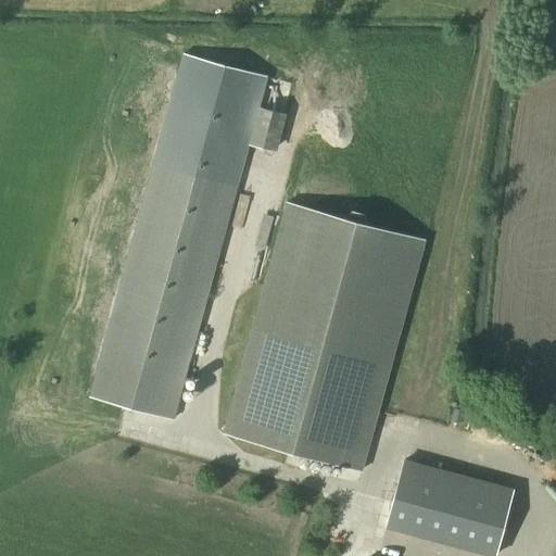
[(184,53),(89,396),(123,405),(173,419),(180,392),(267,76),(184,53)]
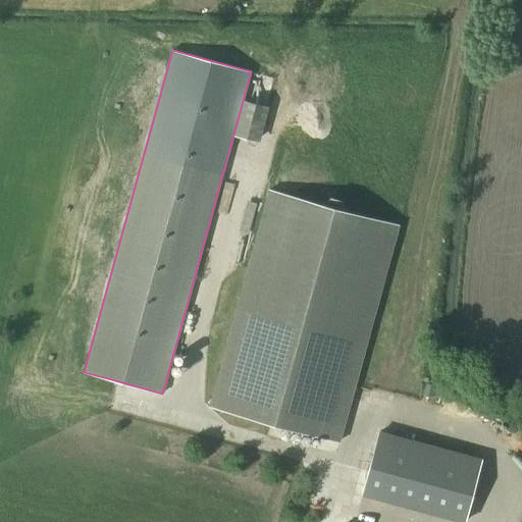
[(268,189),(210,405),(341,439),(398,223),(268,189)]
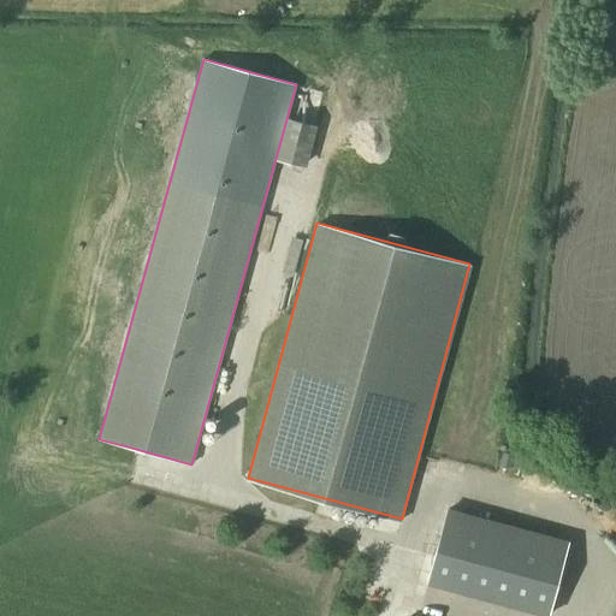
[(446,511),(426,587),(532,615),(550,615),(570,544),(446,511)]
